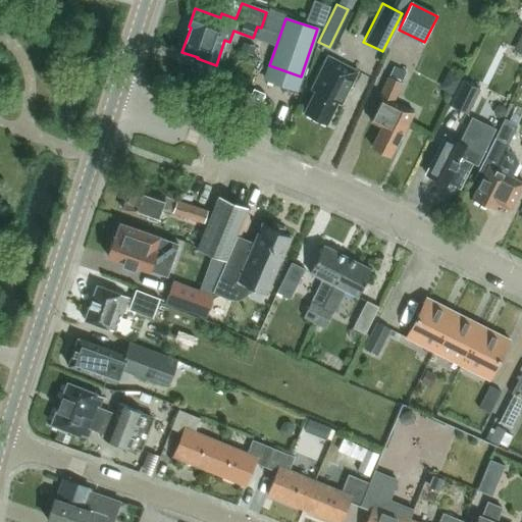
[(521,33),(521,34),(513,51),(521,55),(521,33)]
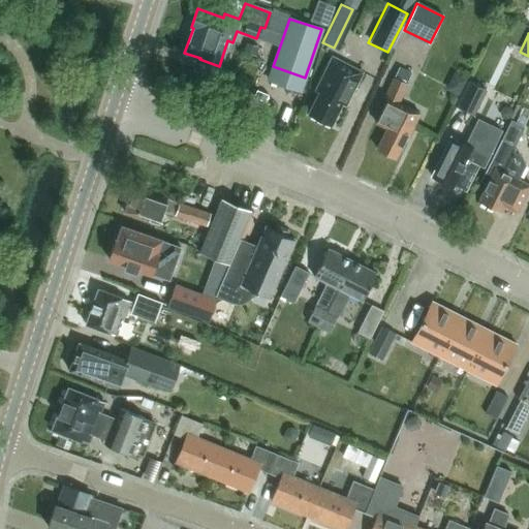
[(344,106),(362,72),(332,57),(314,91),(318,93),(308,114),(331,125),(341,104),(344,106)]
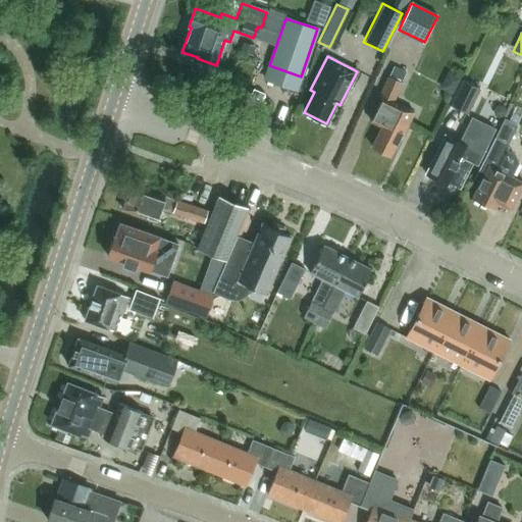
[(402,137),(413,112),(393,102),(401,83),(406,72),(393,66),(388,76),(387,76),(378,96),(382,98),(371,122),(380,126),(371,147),(389,156),(400,136),(402,137)]
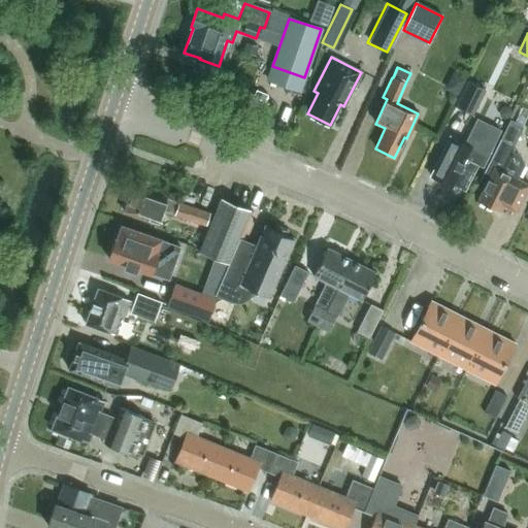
[(484,89),(464,79),(452,105),(471,114),(484,89)]
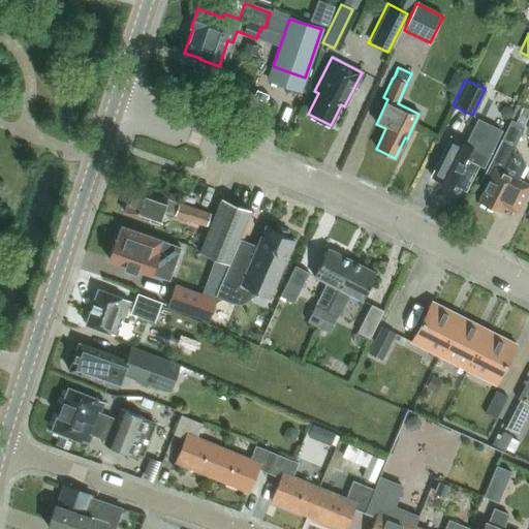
[(445,149),(431,177),(453,187),(454,185),(465,191),(477,165),(483,168),(491,150),(501,130),(477,119),(465,144),(452,136),(445,149)]
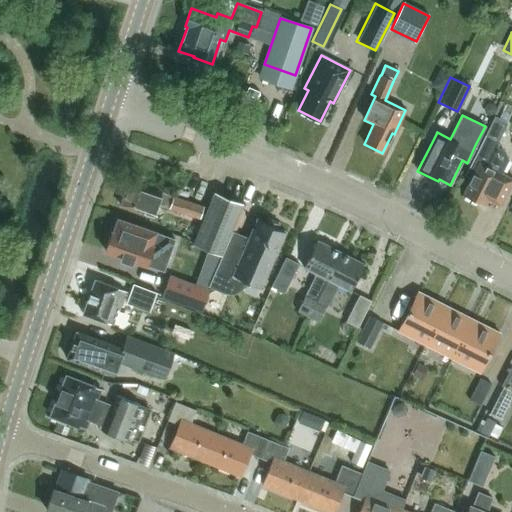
[(499,142),(498,141),(505,127),(493,120),(465,176),(470,178),(463,194),(484,205),(487,199),(500,205),(511,181),(511,179),(500,174),(507,160),(503,150),(496,147),(499,142)]
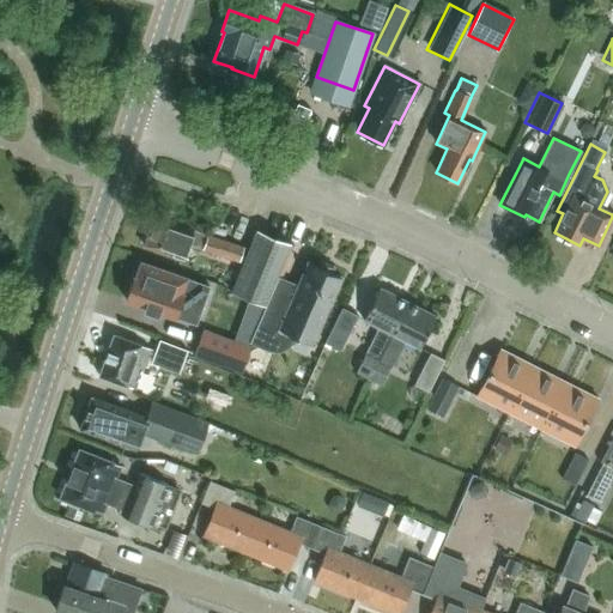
[(238,262),(243,248),(153,217),(144,247),(183,260),(188,244),(238,262)]
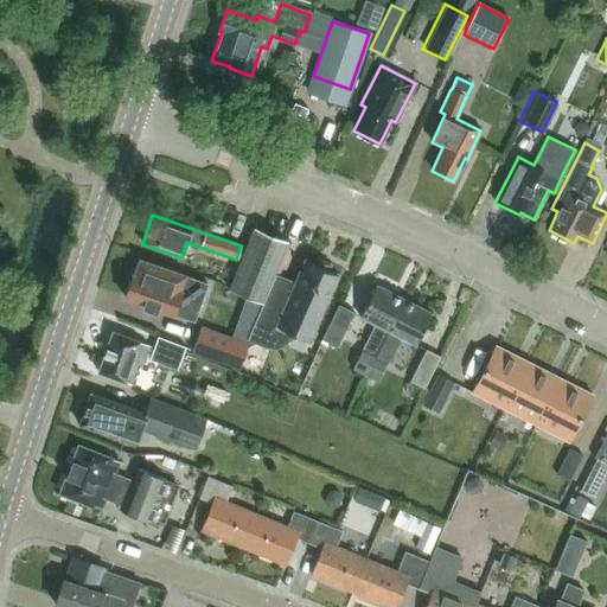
[(261,304),(287,242),(254,228),(228,291),(261,304)]
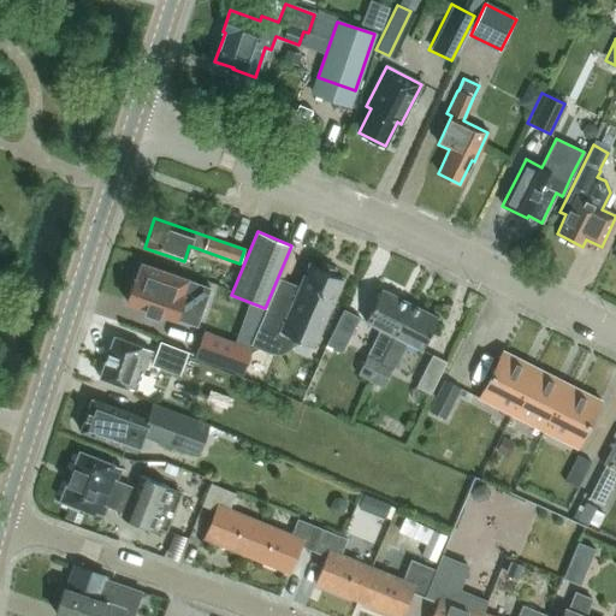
[(158,313),(195,326),(208,288),(187,280),(187,279),(141,264),(135,279),(134,279),(126,302),(142,307),(142,308),(158,314),(158,313)]
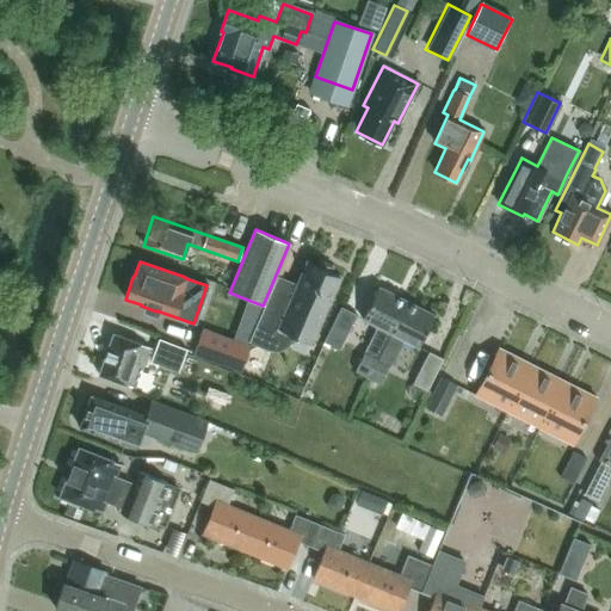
[(310,345),(339,277),(329,272),(332,266),(319,261),(316,266),(307,263),(296,285),(276,277),(248,343),(266,350),(271,351),(276,351),(281,350),(284,347),(288,344),(290,341),(292,337),(310,345)]
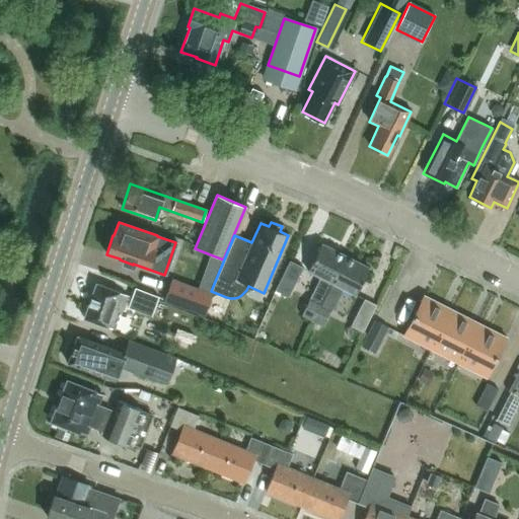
[(311,320),(345,255),(320,243),(306,271),(319,278),(300,315),(311,320)]
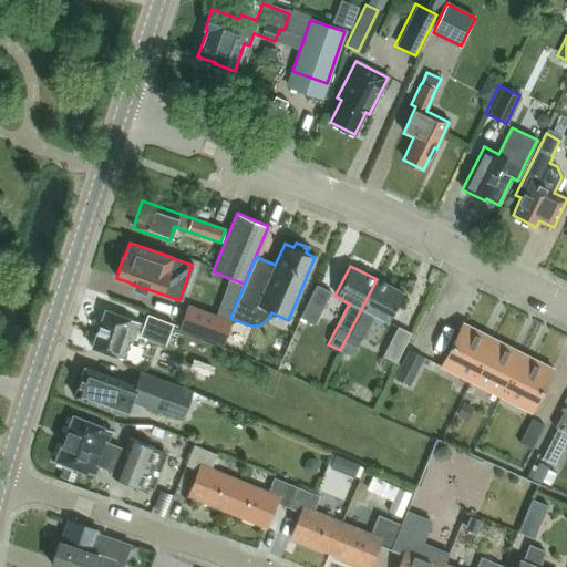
[(387,322),(402,292),(377,279),(340,350),(351,357),(372,316),(387,322)]
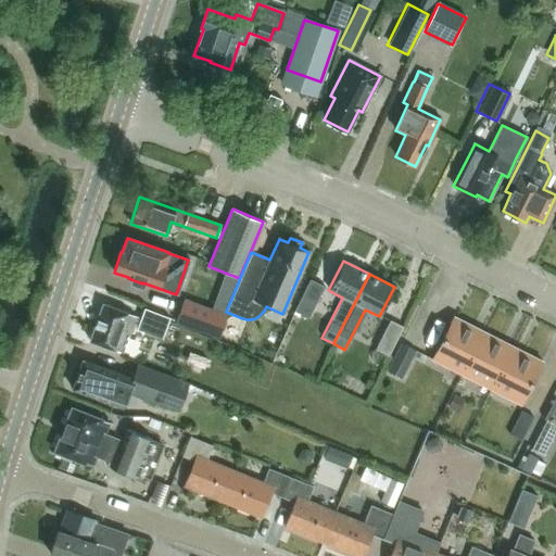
[(324,287),(308,279),(292,312),(307,319),(324,287)]
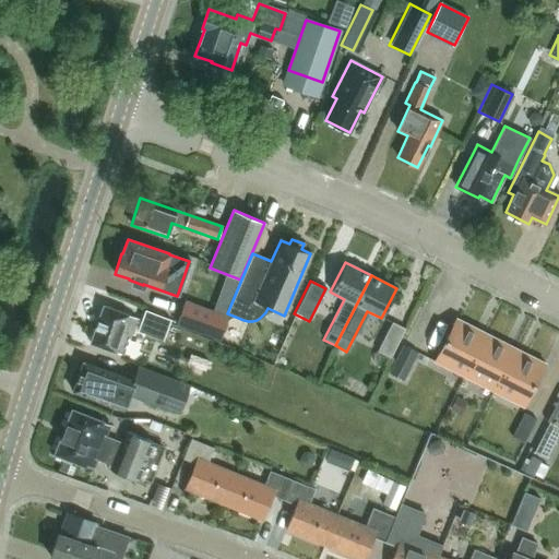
[(212,310),(183,299),(175,324),(218,341),(228,316),(224,314),(212,310)]
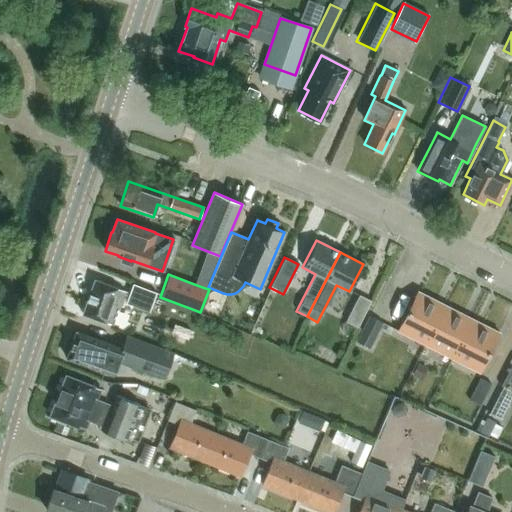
[(113,324),(125,291),(117,288),(94,280),(82,314),(105,322),(113,324)]
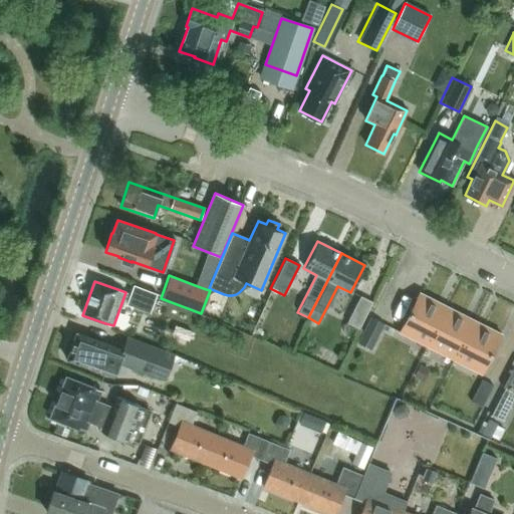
[(156,293),(133,285),(124,304),(149,313),(156,293)]
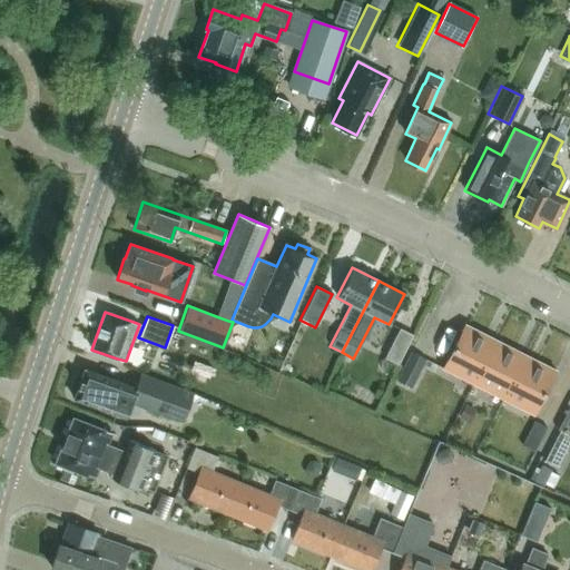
[(494,341),(464,325),(442,369),(473,384),(494,341)]
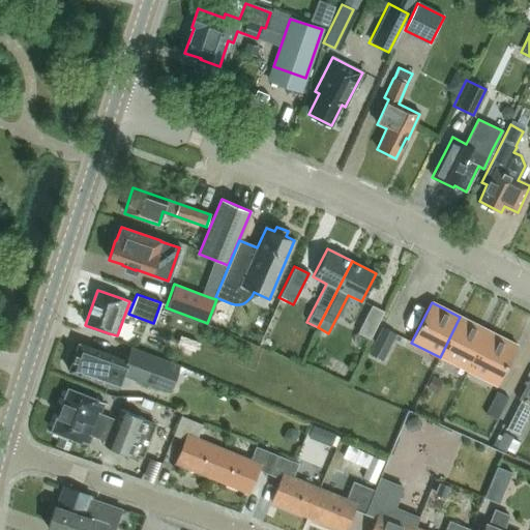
[(383,312),(370,304),(355,333),(369,340),(383,312)]
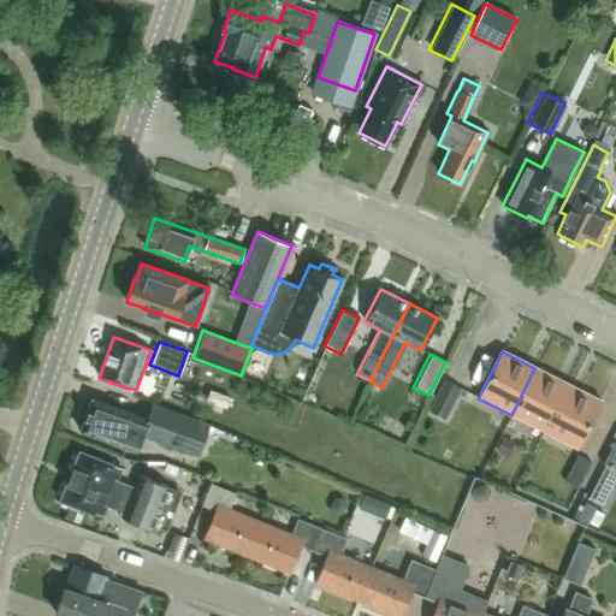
[(511,415),(543,431),(567,384),(534,368),(511,415)]
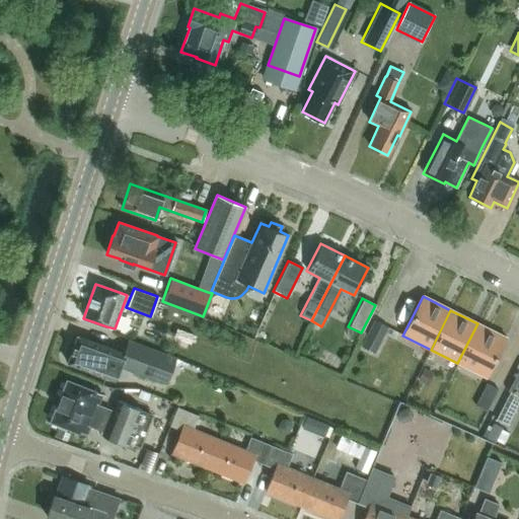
[(374,353),(387,327),(373,320),(360,346),(374,353)]
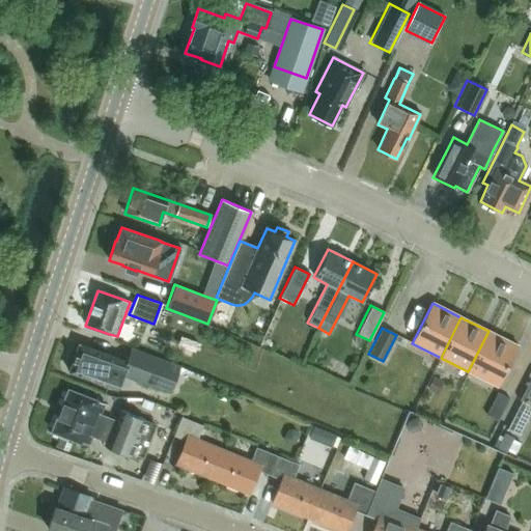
[(488,331),(468,371),(497,386),(518,345),(488,331)]
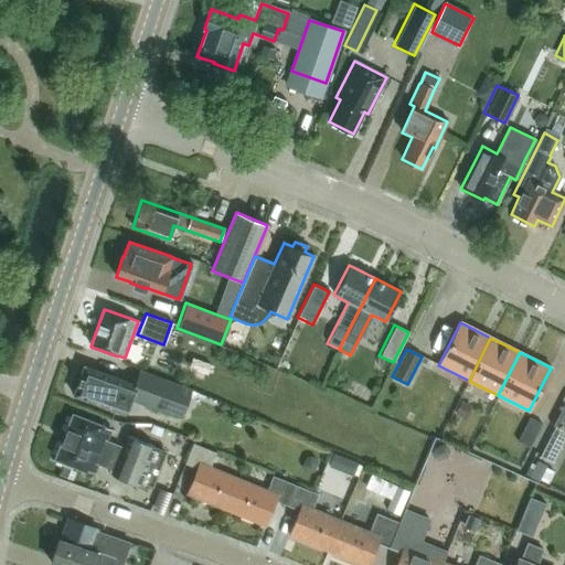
[(208,374),(211,364),(198,360),(194,370),(208,374)]
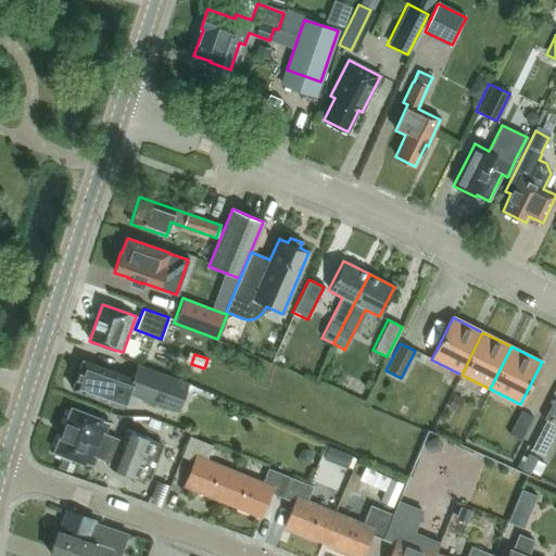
[(179,412),(188,384),(137,365),(131,379),(83,361),(72,389),(123,407),(128,392),(179,412)]
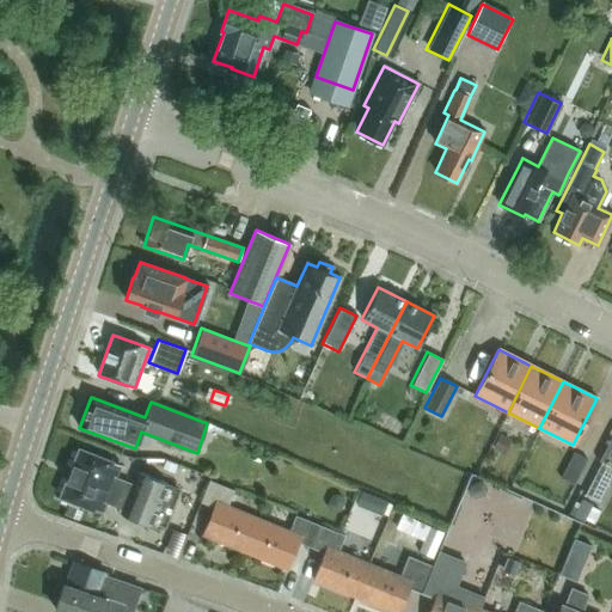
[(499,435),(491,448),(503,454),(510,441),(499,435)]
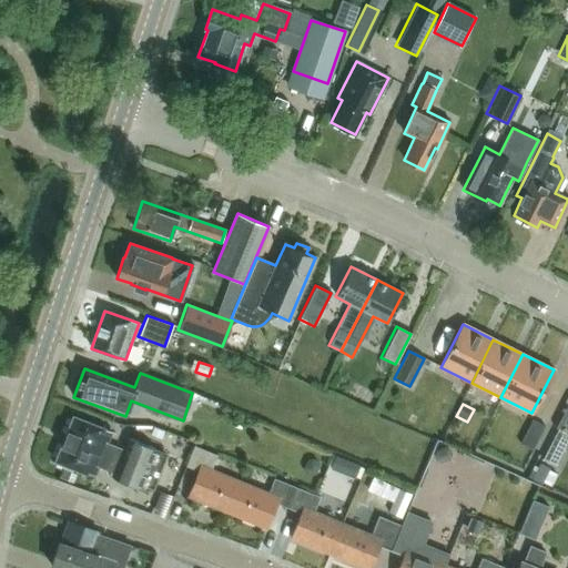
[(158,478),(166,457),(154,452),(155,449),(129,439),(124,449),(107,443),(111,432),(72,416),(54,462),(63,465),(58,478),(67,482),(72,468),(93,477),(98,467),(110,472),(109,476),(139,488),(145,473),(158,478)]
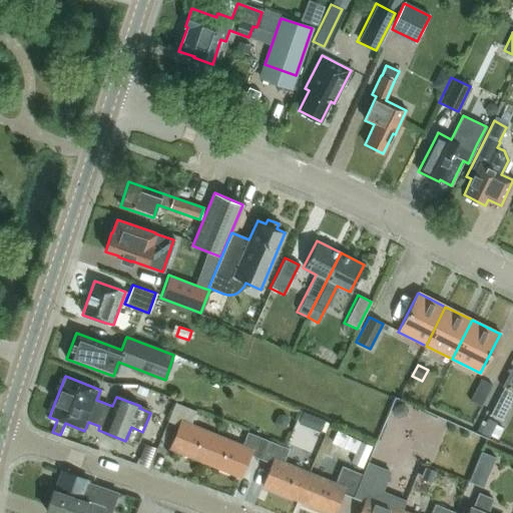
[(512,394),(512,391),(503,386),(488,415),(500,421),(512,394)]
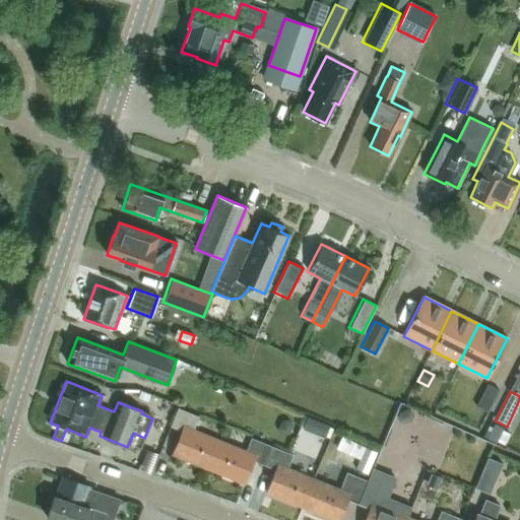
[(219,441),(192,431),(198,416),(176,407),(169,428),(181,433),(172,455),(207,469),(219,441)]
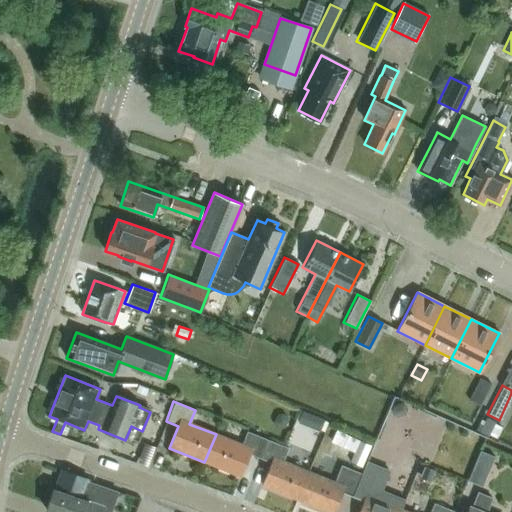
[(404,405),(400,403),(392,406),(391,410),(393,416),(397,417),(404,415),(406,410),(404,405)]
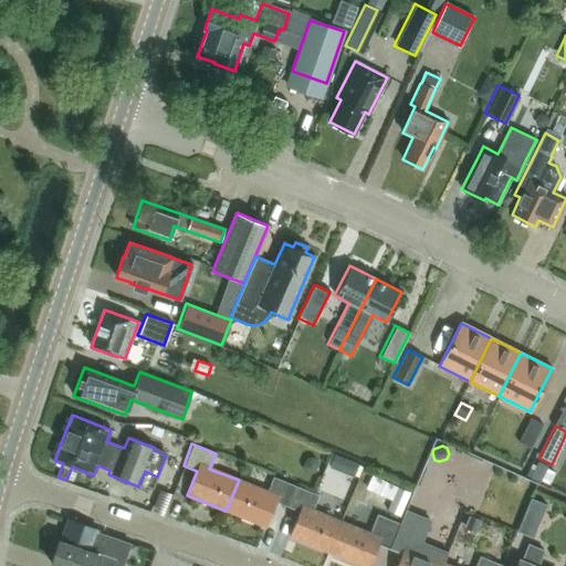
[(339,472),(345,460),(334,456),(329,468),(339,472)]
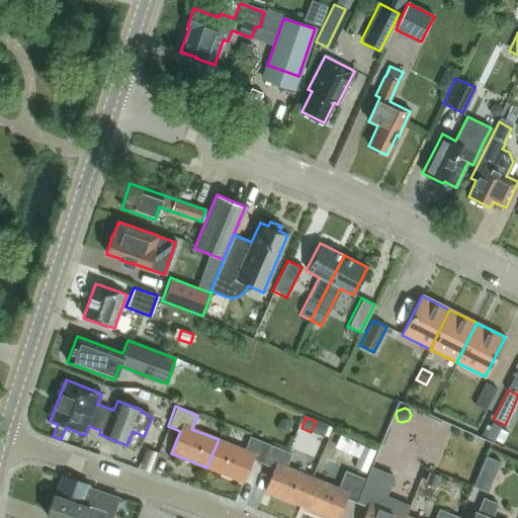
[(279,421),(276,428),(278,432),(283,435),(288,432),(291,425),(289,420),(284,418),(279,421)]
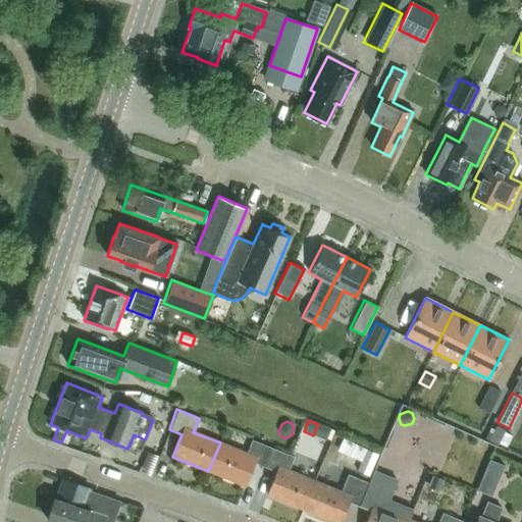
[(496,425),(488,440),(497,445),(505,430),(496,425)]
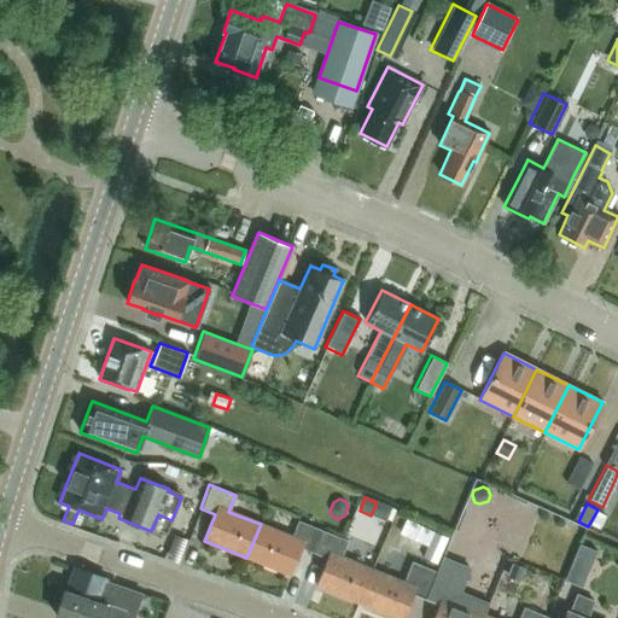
[(314,554),(322,531),(298,522),(291,537),(261,524),(246,558),(290,575),(301,548),(314,554)]
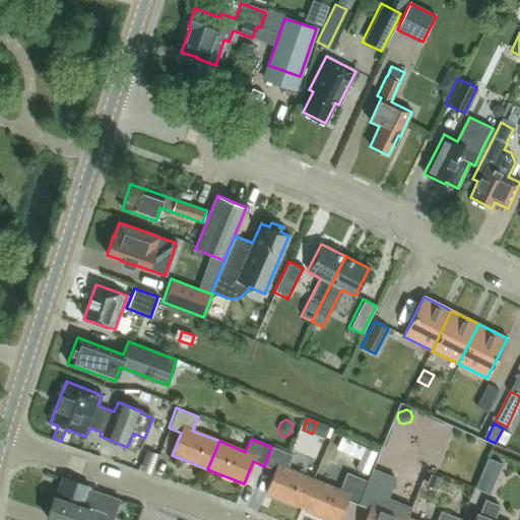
[(302,508),(313,479),(286,468),(293,455),(271,447),(264,466),(275,470),(266,493),(302,508)]
